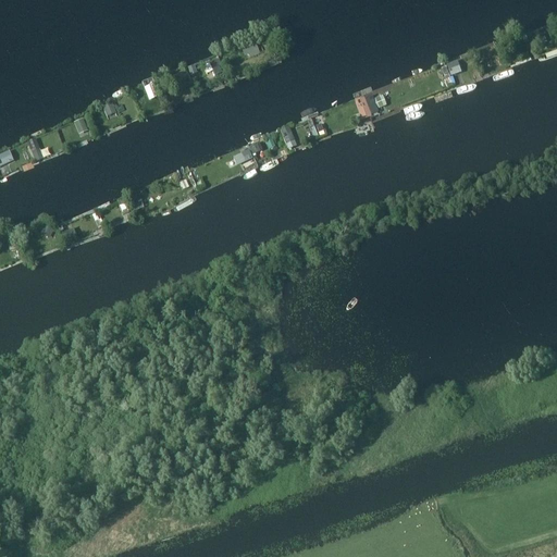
[(544,36),(533,40),(536,46),(546,42),(544,36)]
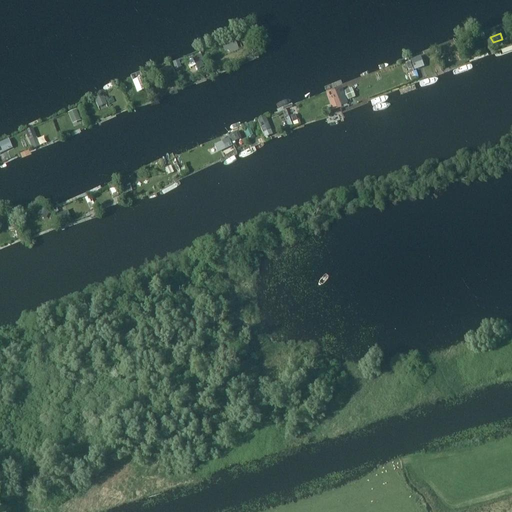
[(235,41),(222,46),(225,52),(229,51),(230,54),(238,50),(235,41)]
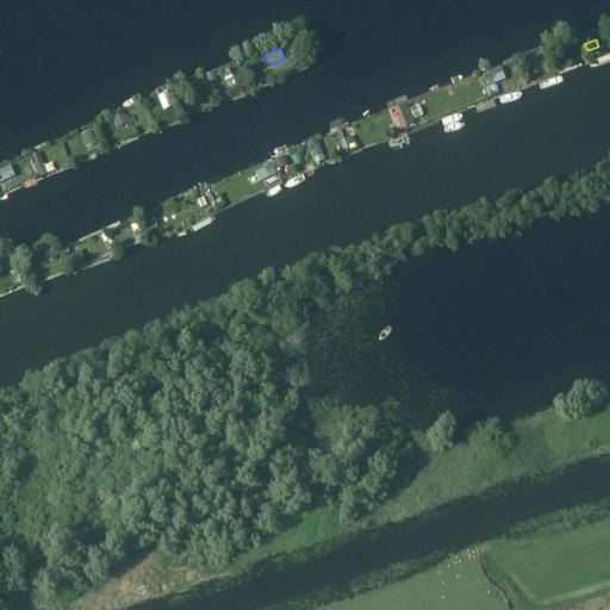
[(240,66),(229,70),(236,83),(243,80),(240,73),(242,72),(240,66)]
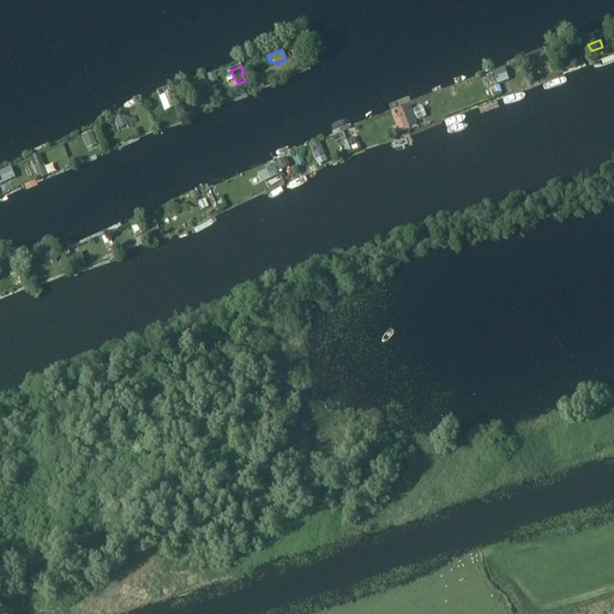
[(504,68),(493,72),(498,84),(509,80),(504,68)]
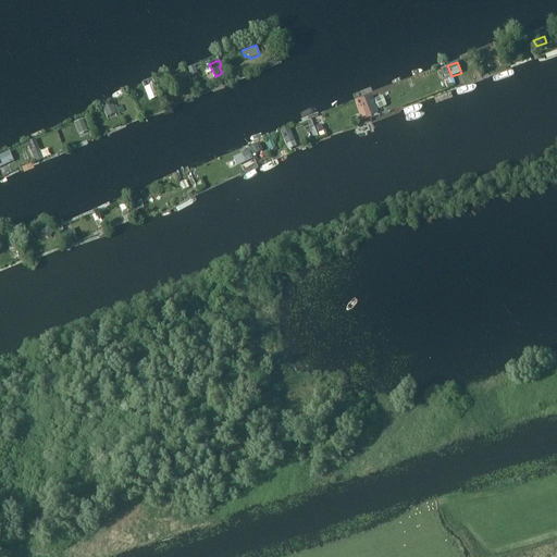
[(183,73),(174,77),(177,84),(186,79),(183,73)]
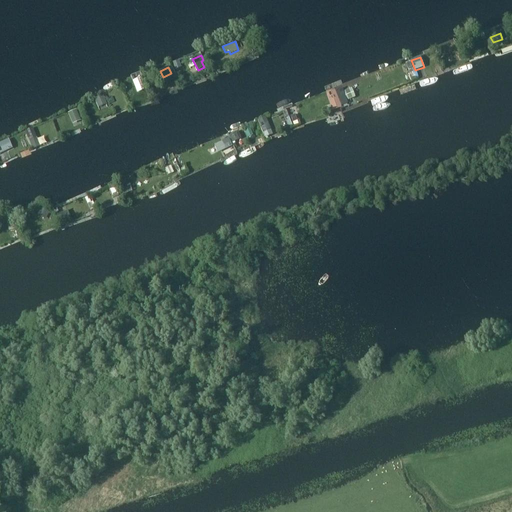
[(143,80),(134,83),(137,93),(146,89),(143,80)]
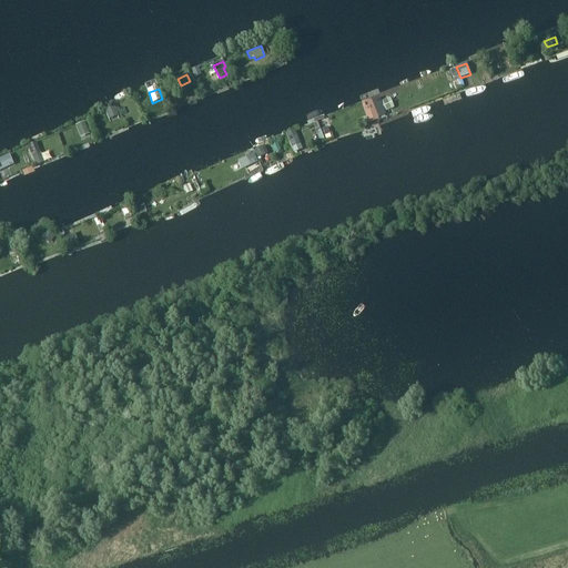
[(378,99),(372,101),(378,118),(385,115),(378,99)]
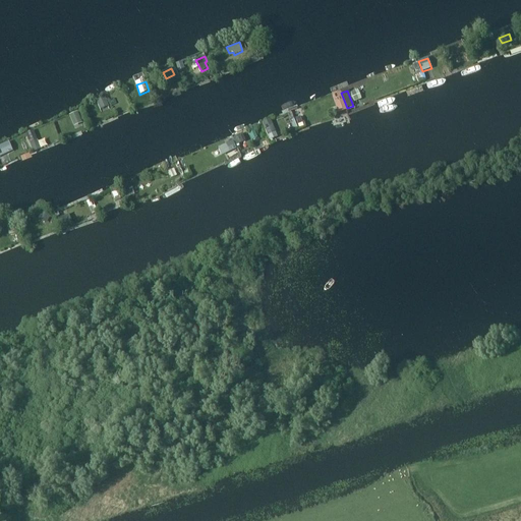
[(357,91),(349,94),(352,103),(361,99),(357,91)]
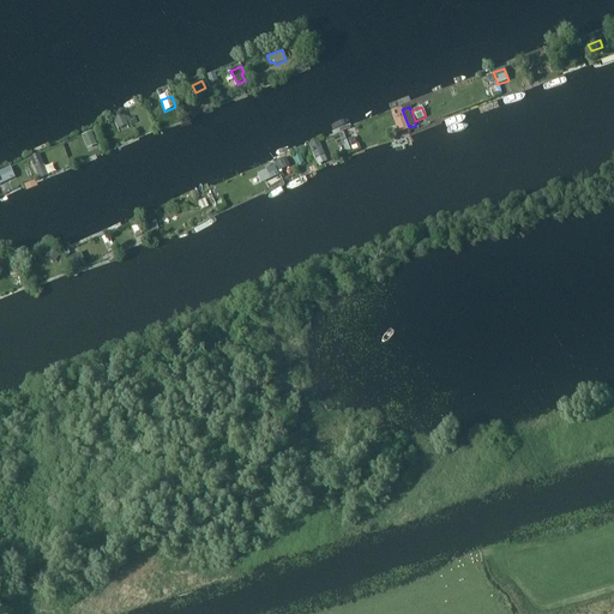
[(401,109),(391,113),(396,125),(402,122),(405,131),(409,130),(401,109)]
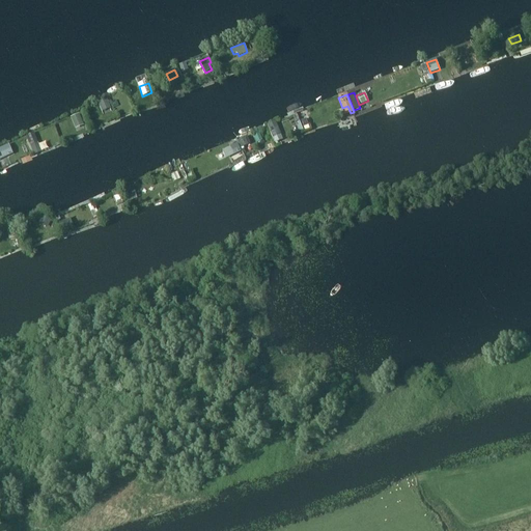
[(107,100),(99,103),(101,109),(109,106),(107,100)]
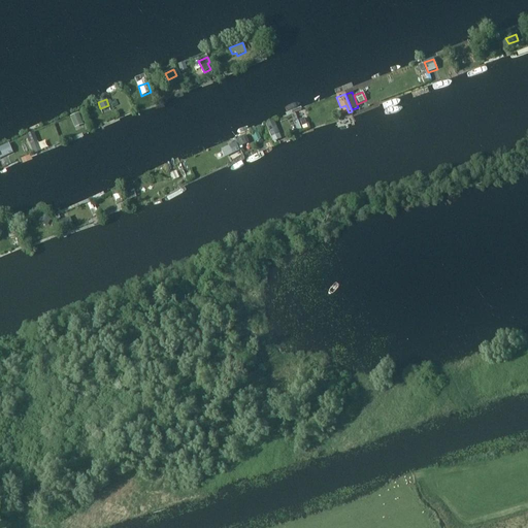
[(78,114),(71,118),(74,126),(81,123),(78,114)]
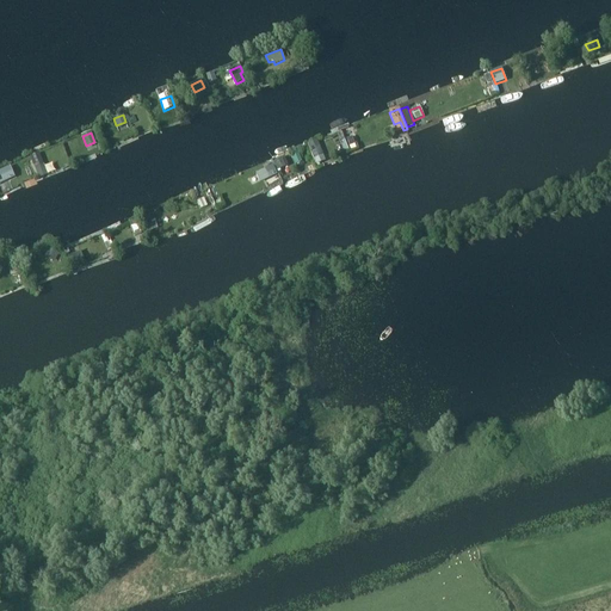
[(316,141),(307,144),(313,160),(322,156),(316,141)]
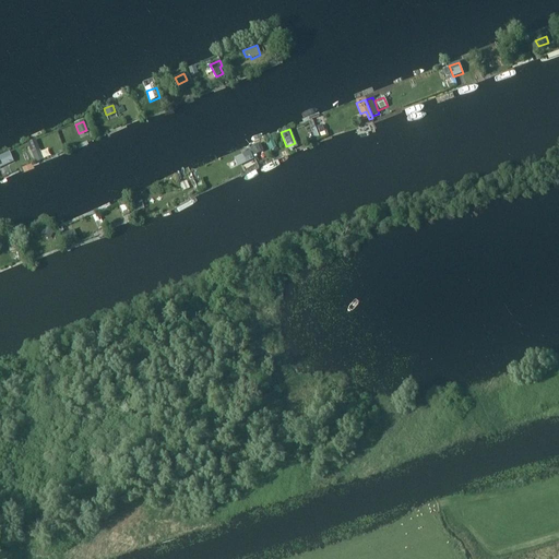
[(35,141),(27,144),(35,163),(43,161),(35,141)]
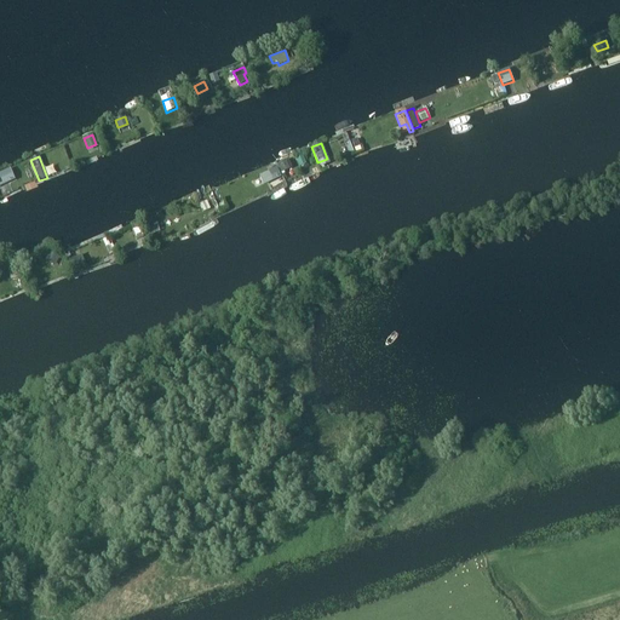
[(288,160),(279,165),(282,173),(292,168),(288,160)]
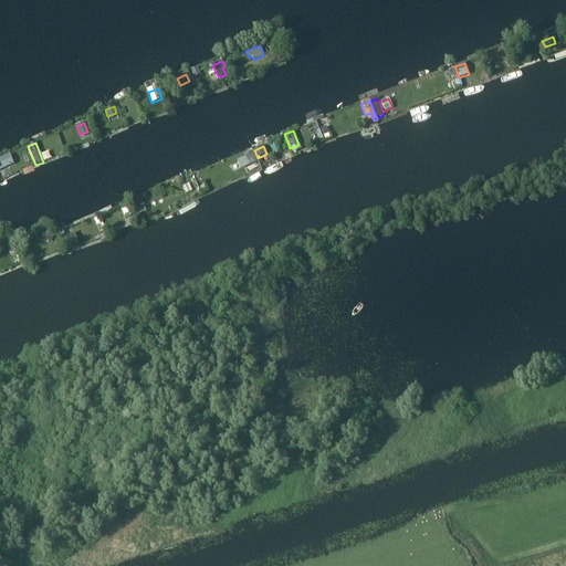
[(252,154),(245,157),(249,165),(257,161),(252,154)]
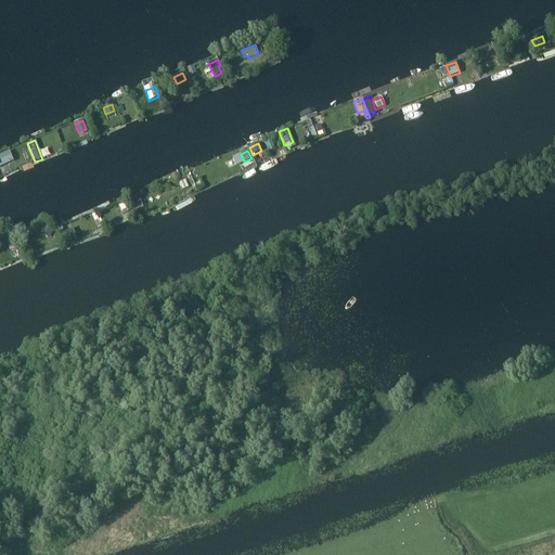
[(9,152),(0,156),(0,167),(13,162),(9,152)]
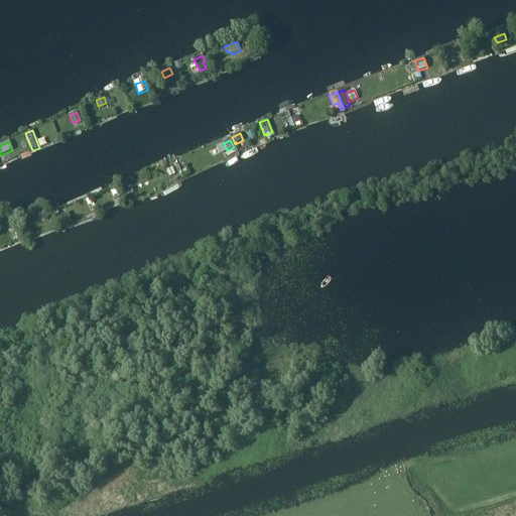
[(172,168),(167,171),(169,176),(175,174),(172,168)]
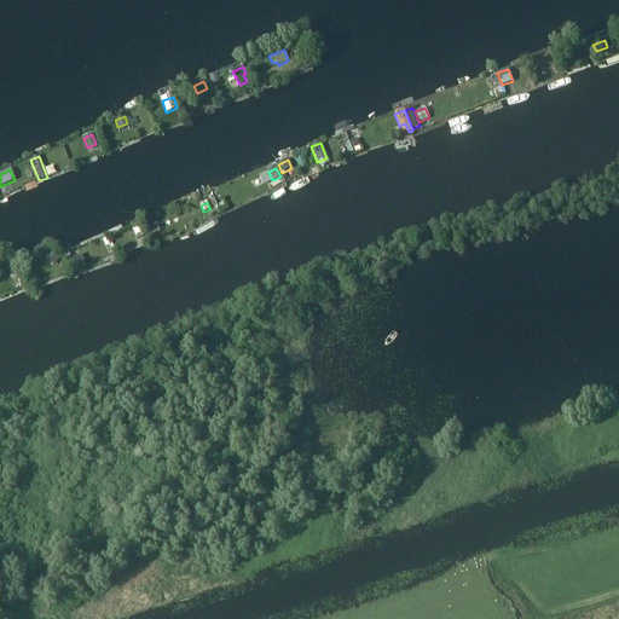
[(152,218),(144,221),(150,235),(157,232),(152,218)]
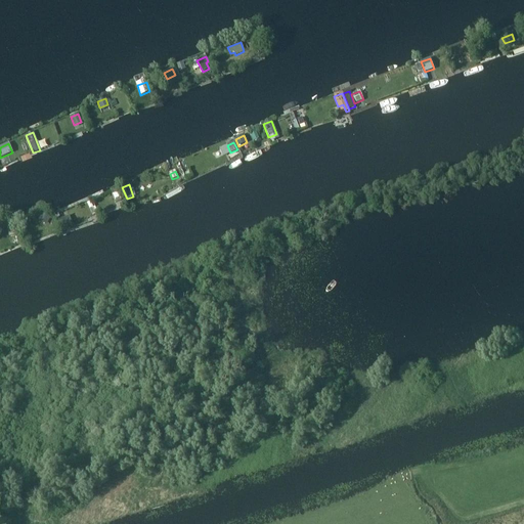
[(117,188),(112,190),(116,203),(122,201),(117,188)]
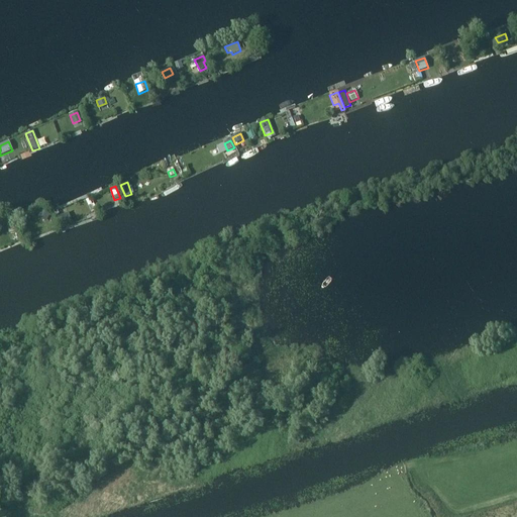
[(41,211),(38,217),(45,221),(49,215),(41,211)]
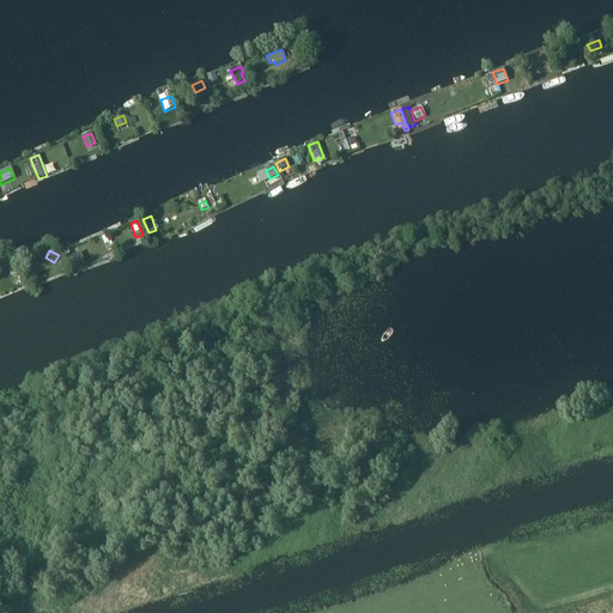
[(77,254),(68,258),(73,271),(83,267),(77,254)]
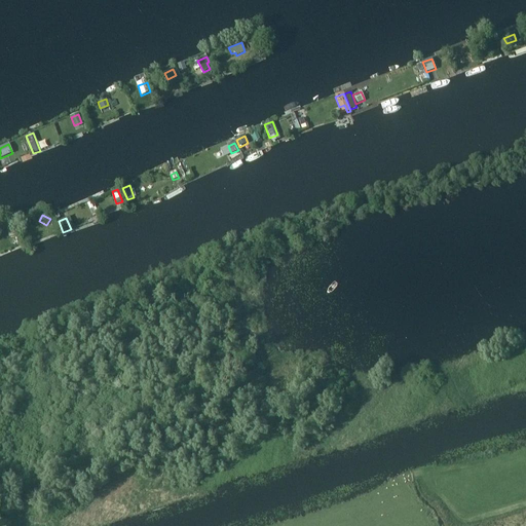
[(14,226),(6,228),(9,237),(16,236),(14,226)]
